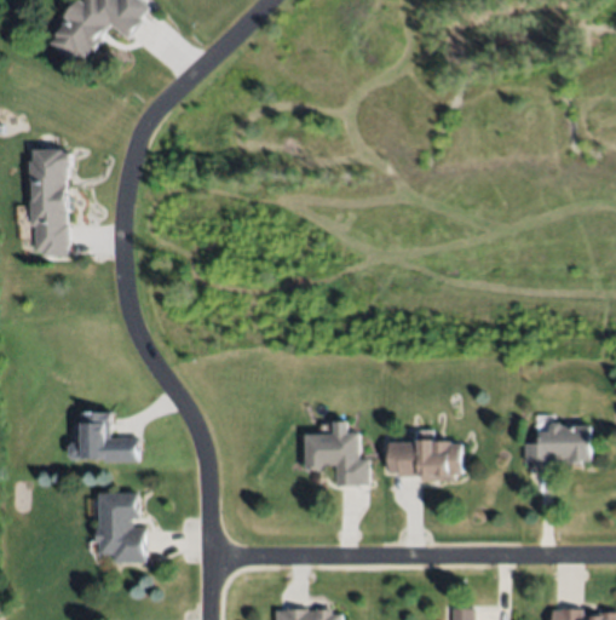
[(147,0),(151,4),(125,34),(111,23),(99,35),(104,38),(81,61),(75,51),(70,59),(50,42),(65,23),(61,18),(76,0),(147,0)]
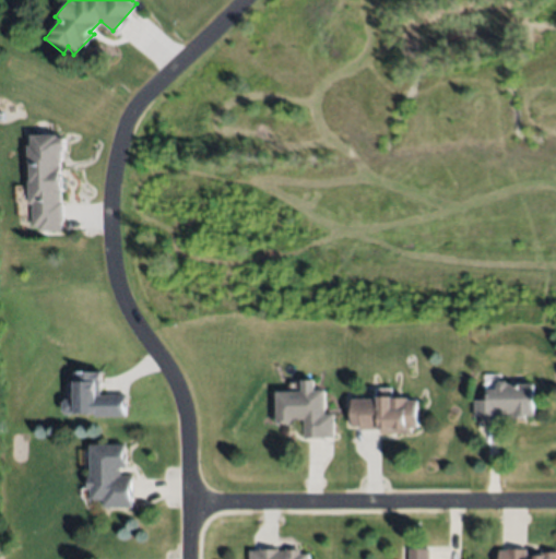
[(28,134),(56,134),(56,138),(62,138),(62,152),(58,152),(60,230),(37,232),(37,228),(31,228),(30,204),(26,204),(25,180),(30,180),(30,167),(25,167),(24,146),(28,146),(28,134)]
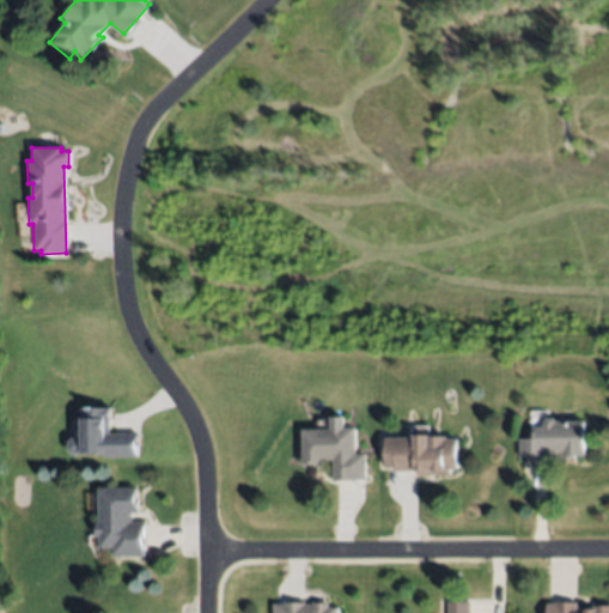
[(135,455),(101,456),(101,451),(68,453),(68,438),(79,437),(78,408),(107,407),(108,432),(136,431),(136,444),(135,444),(135,455)]
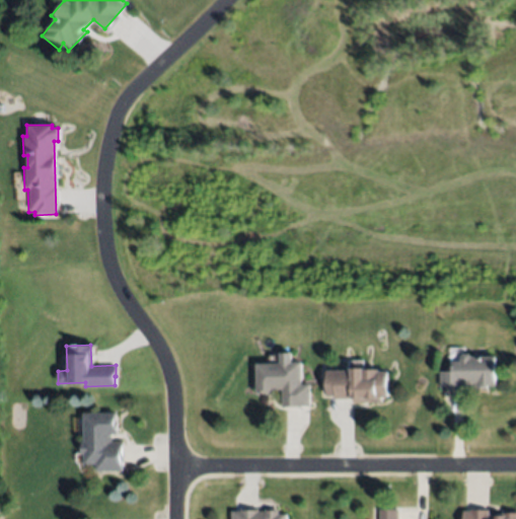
[(255,364),(278,364),(278,353),(290,353),(290,363),(299,363),(299,384),(308,384),(308,408),(280,406),(281,390),(269,389),(269,394),(254,394),(255,364)]
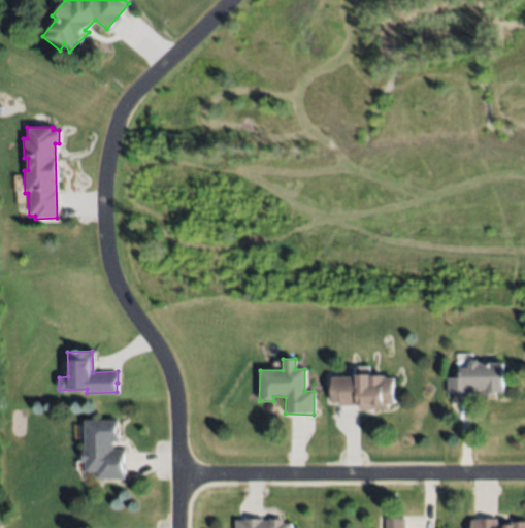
[(500,362),(500,392),(493,392),(493,396),(481,396),(481,392),(469,392),(469,395),(454,395),(454,393),(445,393),(445,377),(457,377),(457,366),(465,366),(465,362),(500,362)]
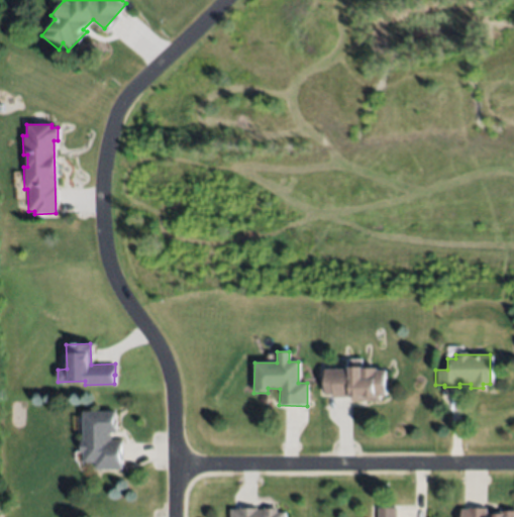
[(386,369),(385,400),(349,400),(349,396),(334,396),(334,393),(321,393),(321,368),(386,369)]
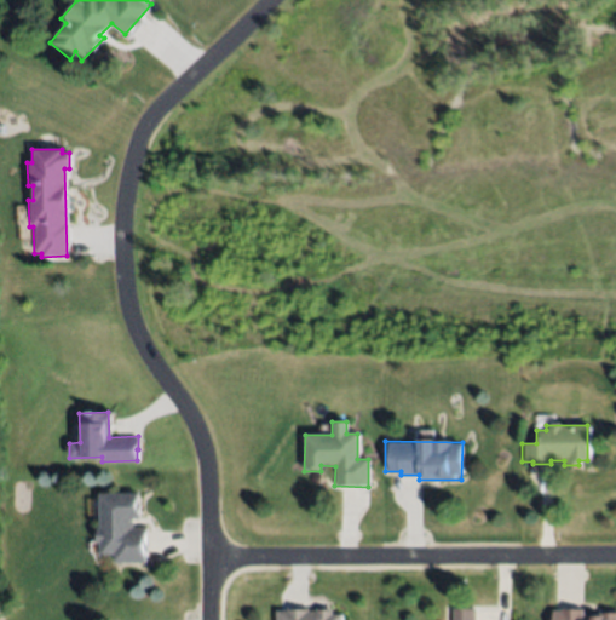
[(98,493),(136,493),(136,504),(138,504),(138,517),(131,517),(131,528),(144,528),(143,562),(111,562),(111,555),(98,555),(98,541),(95,541),(95,528),(98,528),(98,493)]
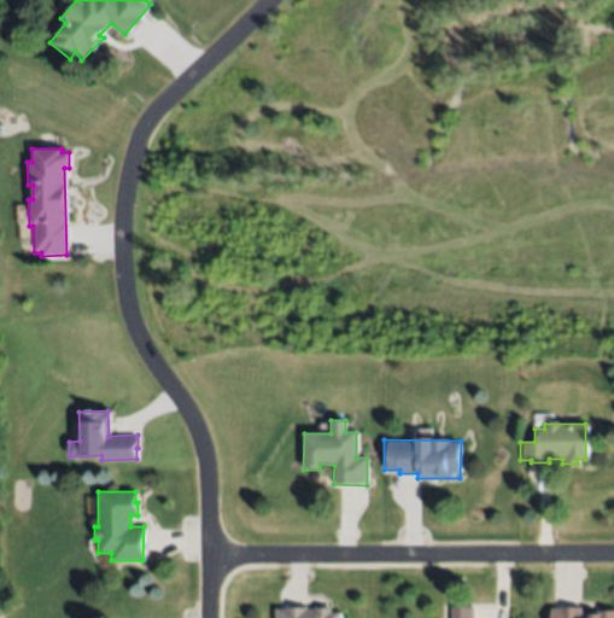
[(275,617),(275,607),(286,607),(286,604),(307,604),(307,607),(329,607),(329,612),(340,612),(340,617),(275,617)]
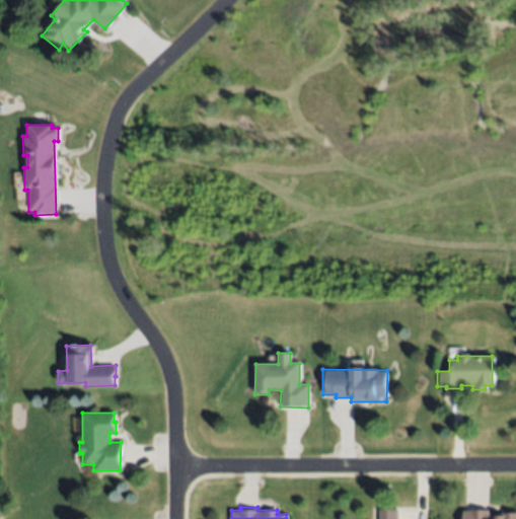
[(396,510),(395,518),(376,518),(376,510),(396,510)]
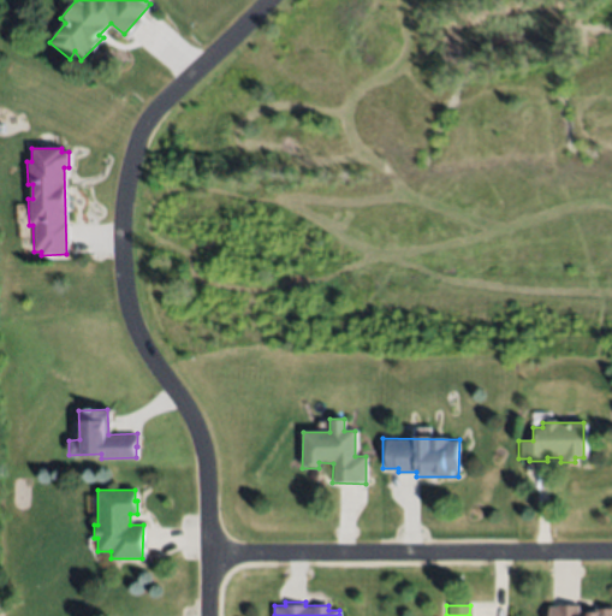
[(547,615),(547,605),(577,605),(577,614),(588,614),(588,609),(611,609),(611,615),(547,615)]
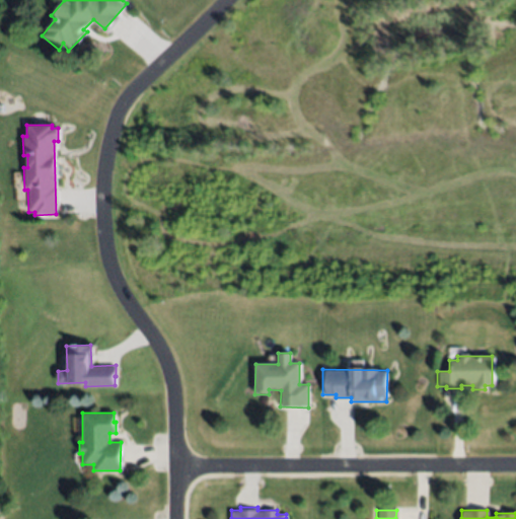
All buildings are outlined.
